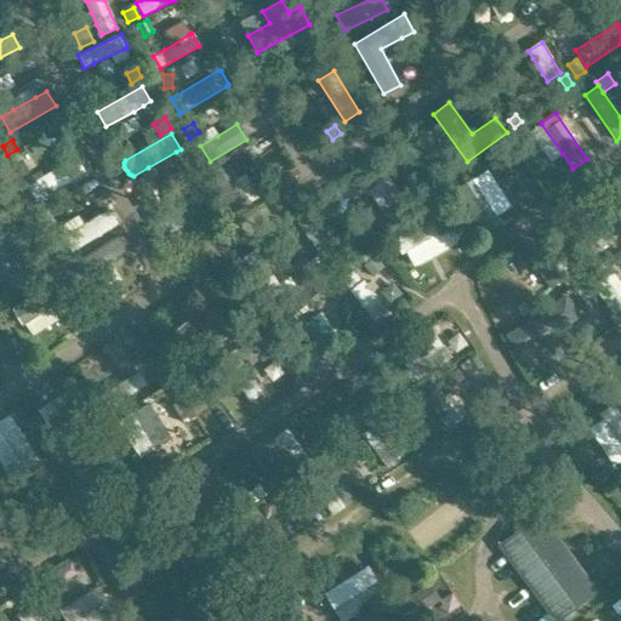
[(244,149),(233,157),(238,165),(249,158),(244,149)]
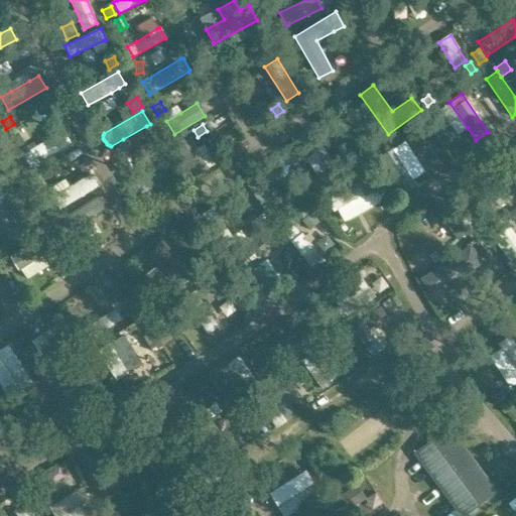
[(422,129),(416,133),(420,140),(426,137),(422,129)]
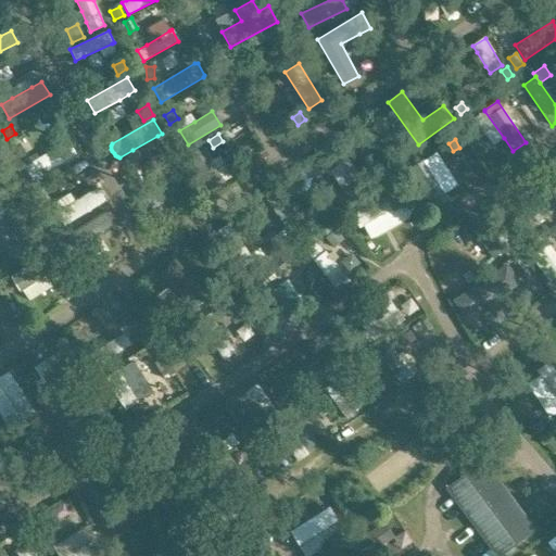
[(24,166),(33,180),(75,155),(66,141),(38,159),(24,166)]
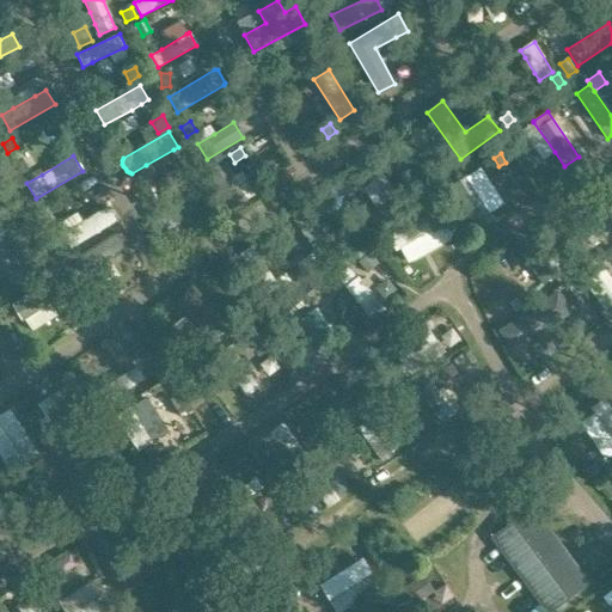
[(185,159),(176,165),(183,176),(193,171),(185,159)]
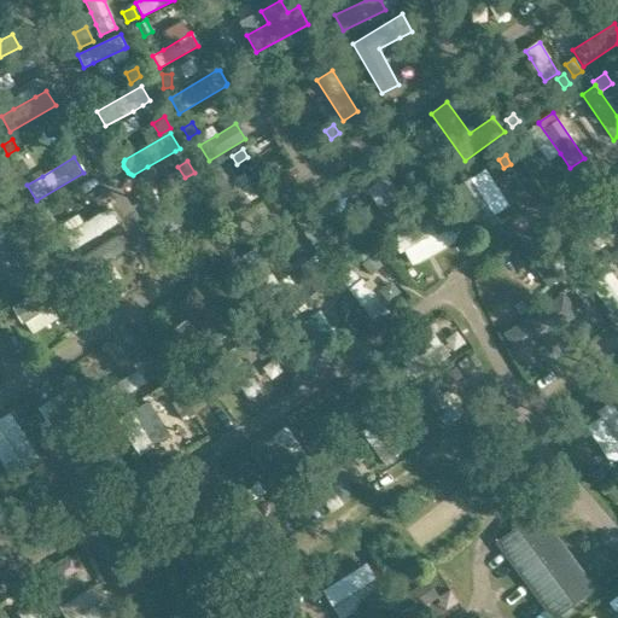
[(228,163),(214,173),(237,210),(251,200),(228,163)]
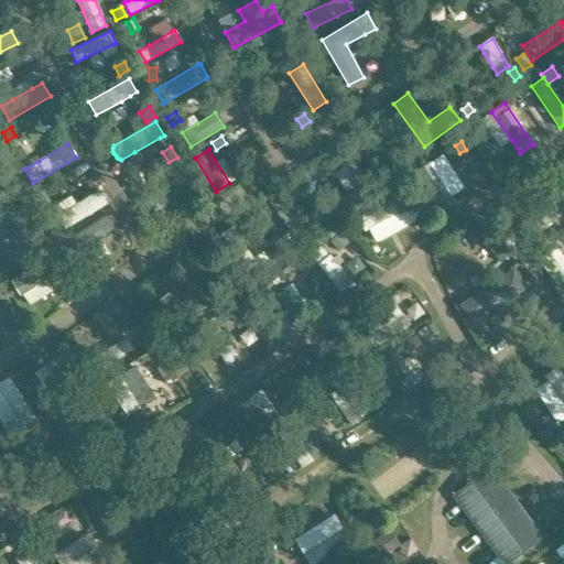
[(375,156),(339,183),(349,196),(384,170),(375,156)]
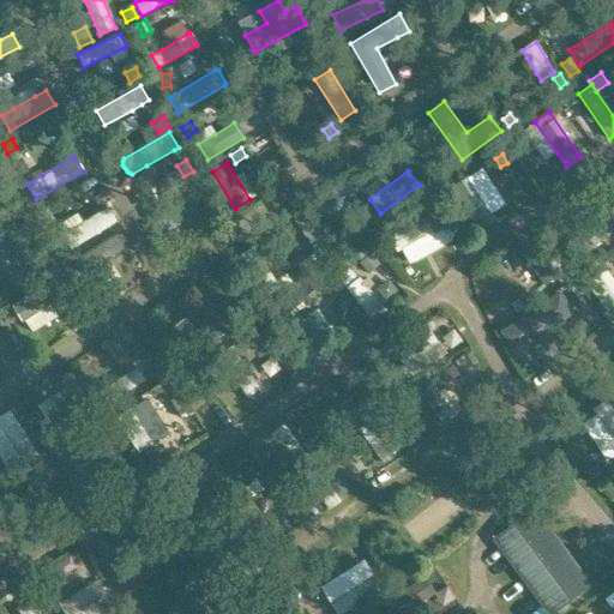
[(200,175),(191,181),(197,191),(206,185),(200,175)]
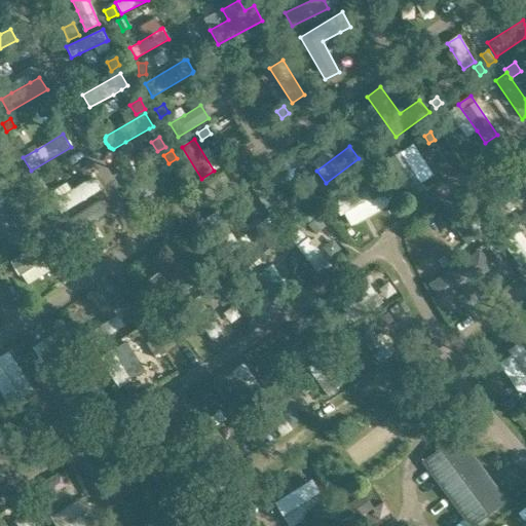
[(401,151),(387,159),(412,196),(425,188),(421,183),(401,152),(401,151)]
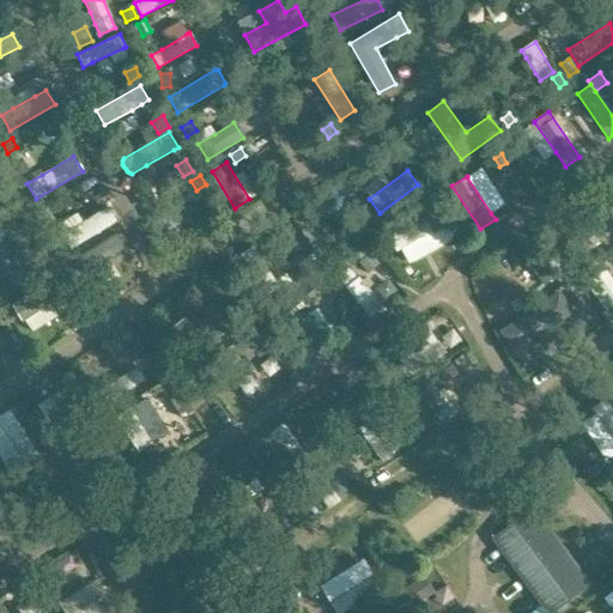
[(343,180),(332,188),(340,199),(351,192),(343,180)]
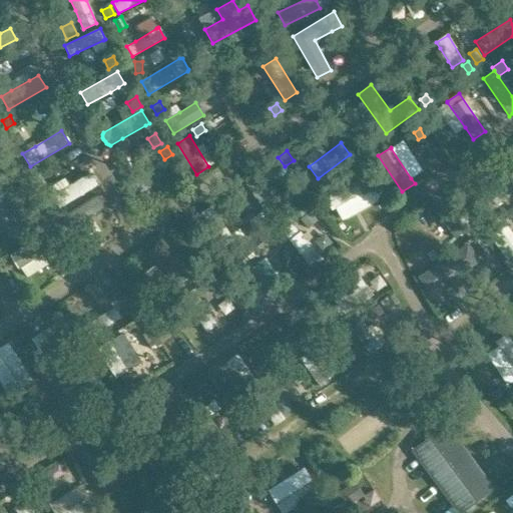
[(68,185),(51,195),(59,208),(96,186),(88,173),(68,185)]
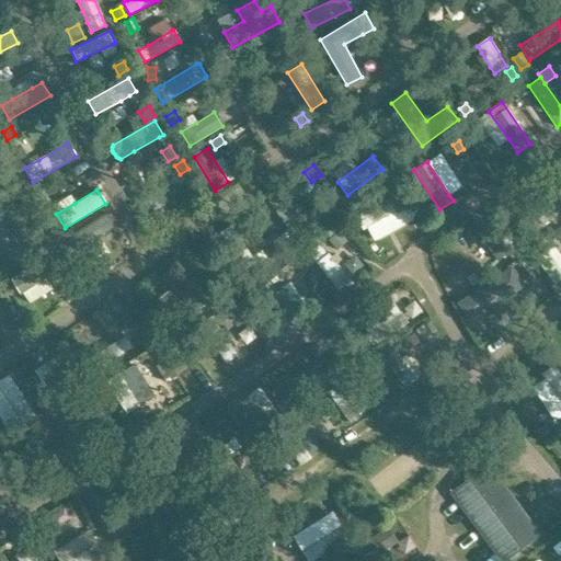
[(560,191),(533,212),(542,225),(560,210),(560,191)]
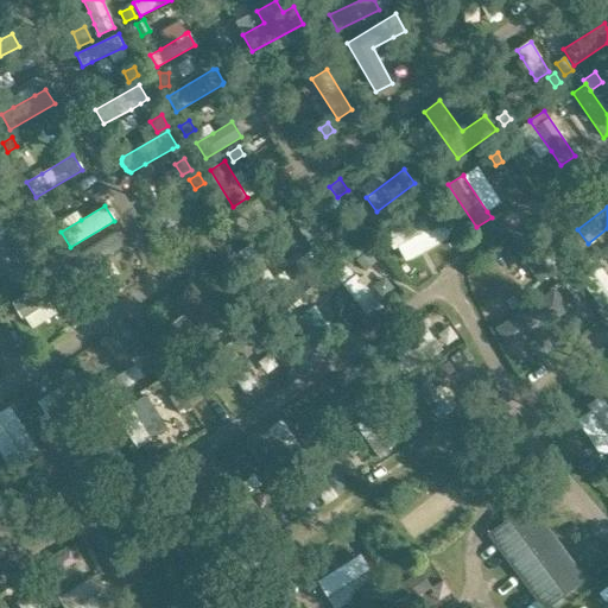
[(0,246),(20,235),(5,208),(0,209),(0,246)]
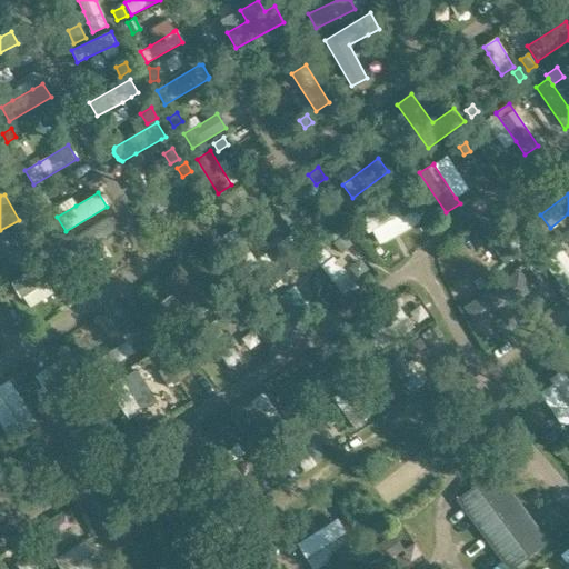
[(406,197),(379,211),(390,232),(385,231),(381,233),(379,238),(381,242),(386,243),(390,241),(392,237),(393,237),(419,222),(406,197)]
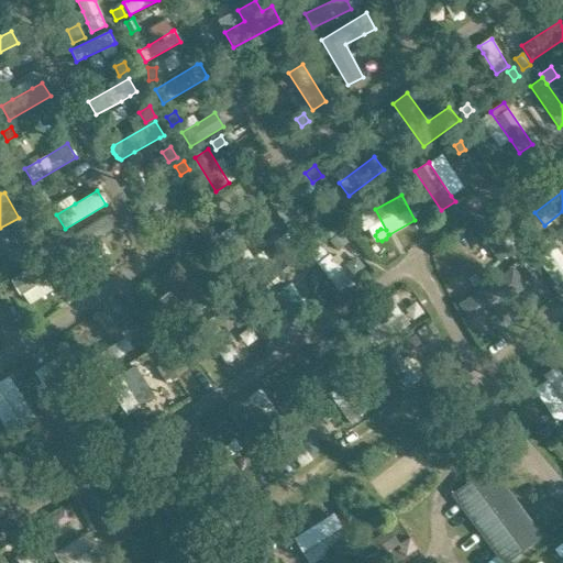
[(107,213),(70,239),(79,252),(117,227),(107,213)]
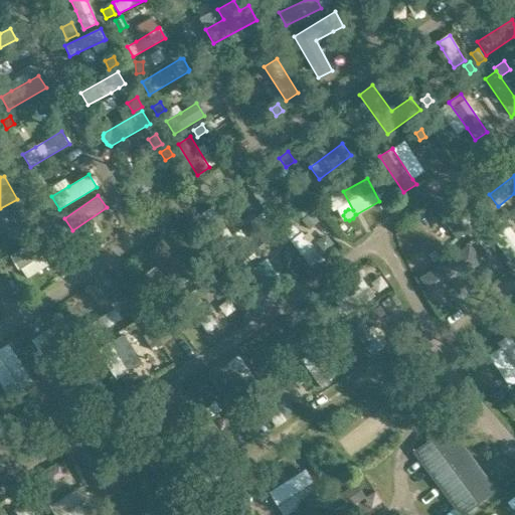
[(487,196),(479,201),(488,214),(495,208),(487,196)]
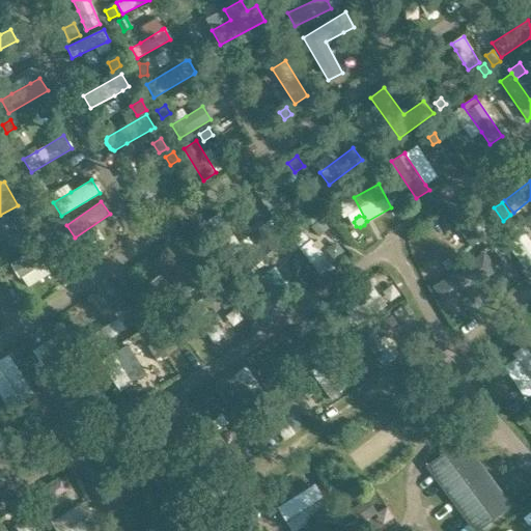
[(444,207),(435,214),(438,220),(448,214),(444,207)]
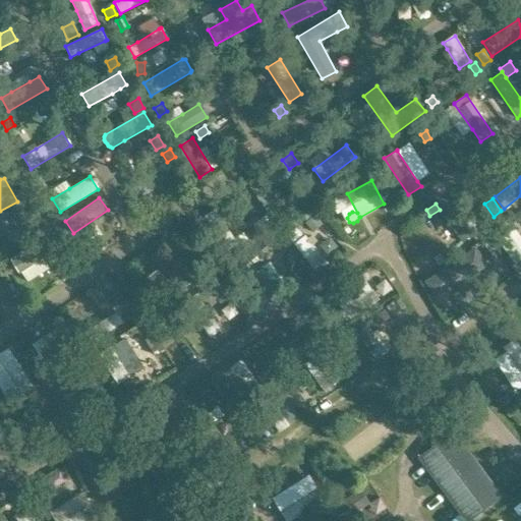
[(470,210),(441,228),(454,250),(483,232),(470,210)]
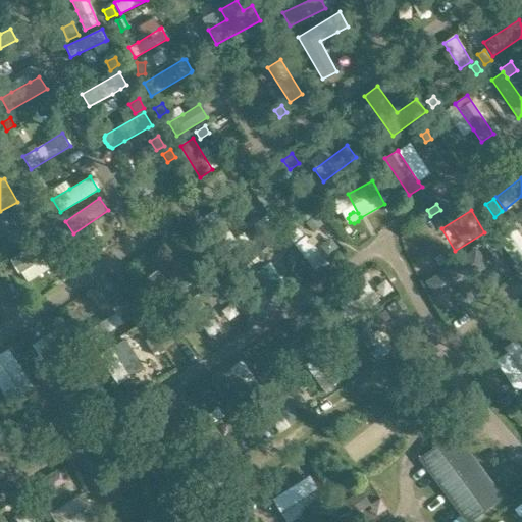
[(215,211),(205,218),(215,235),(226,251),(226,252),(238,245),(215,211)]
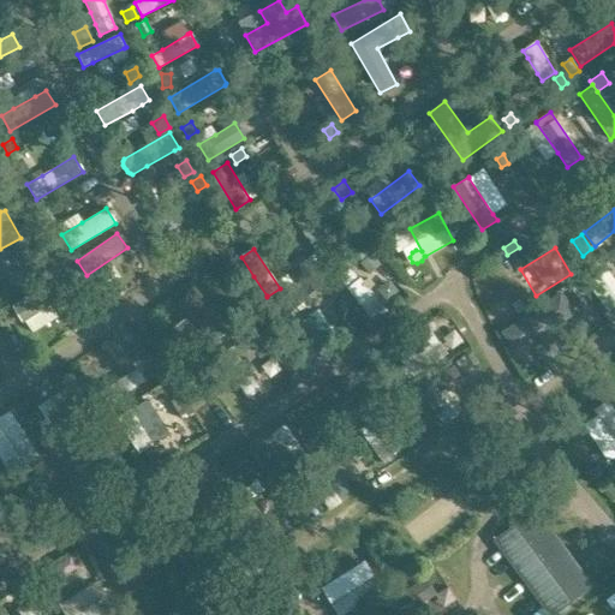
[(67,250),(55,257),(60,266),(71,258),(67,250)]
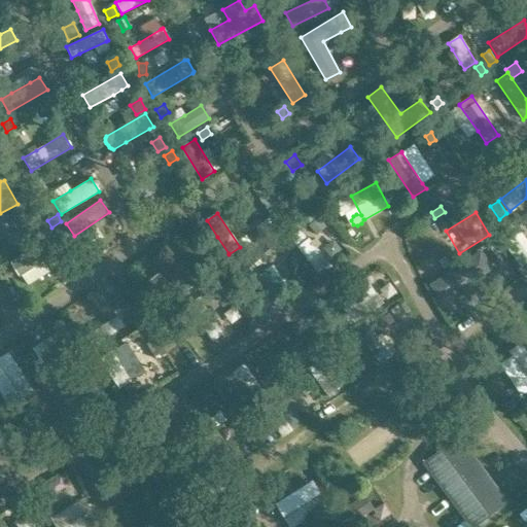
[(318,218),(309,225),(316,235),(317,234),(325,227),(318,218)]
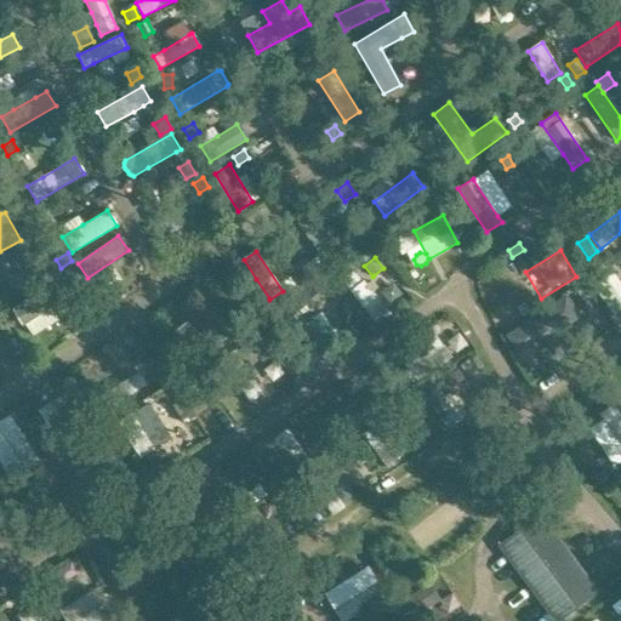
[(620,290),(603,263),(588,273),(619,320),(620,318),(620,290)]
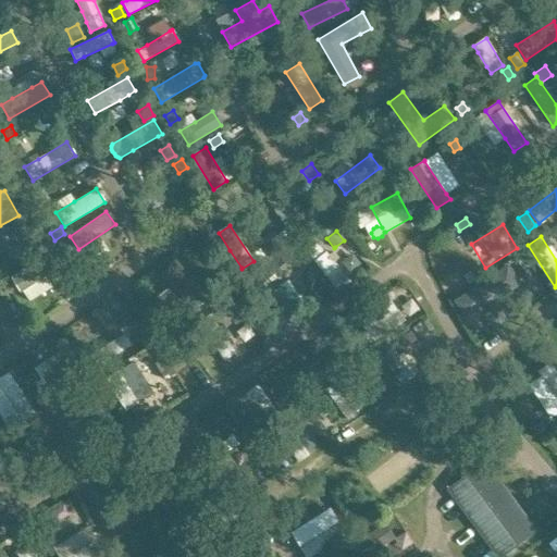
[(32,240),(28,251),(37,254),(40,243),(32,240)]
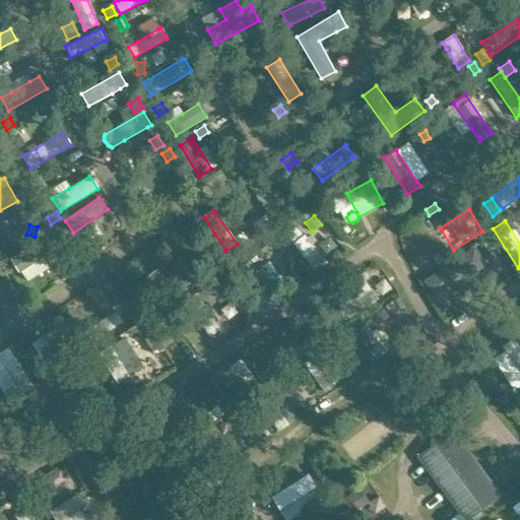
[(278,235),(269,242),(277,251),(286,243),(278,235)]
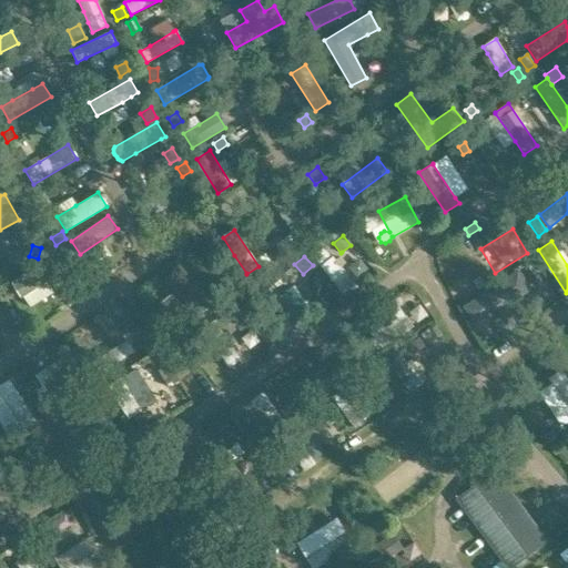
[(332,256),(320,266),(341,293),(354,283),(332,256)]
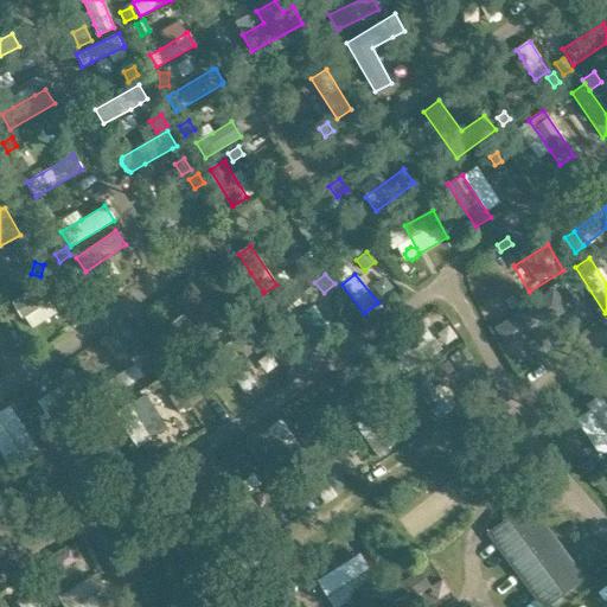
[(55,276),(16,301),(26,315),(40,306),(64,291),(55,276)]
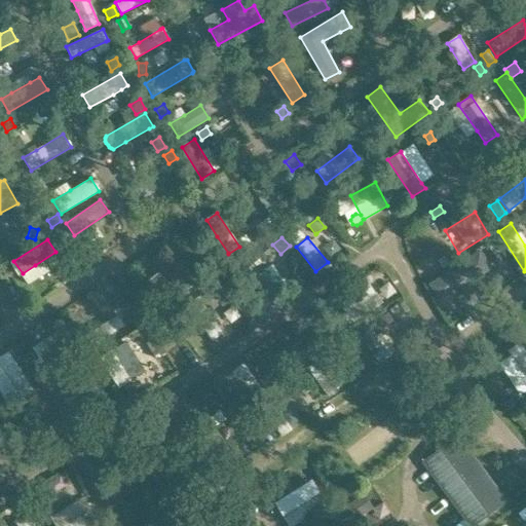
[(166,247),(154,256),(182,292),(194,282),(166,247)]
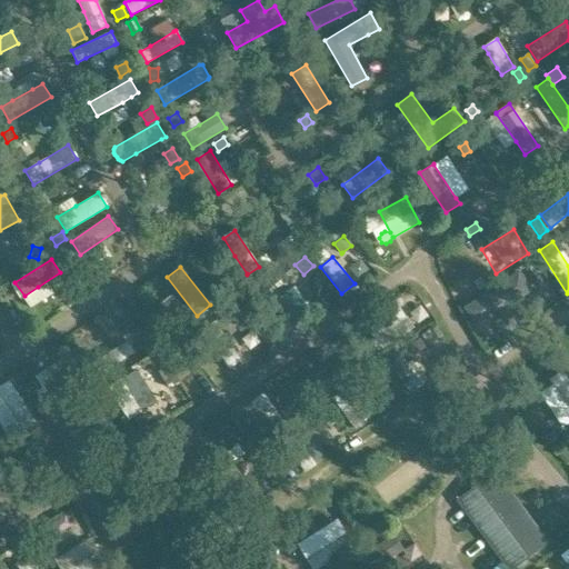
[(540,271),(529,273),(531,283),(542,282),(540,271)]
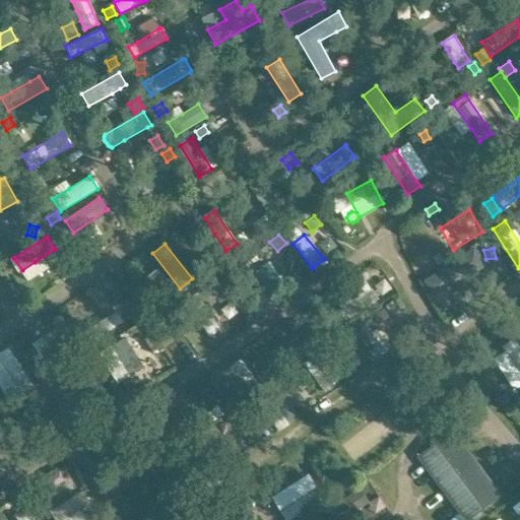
[(473,249),(427,281),(436,297),(483,264),(473,249)]
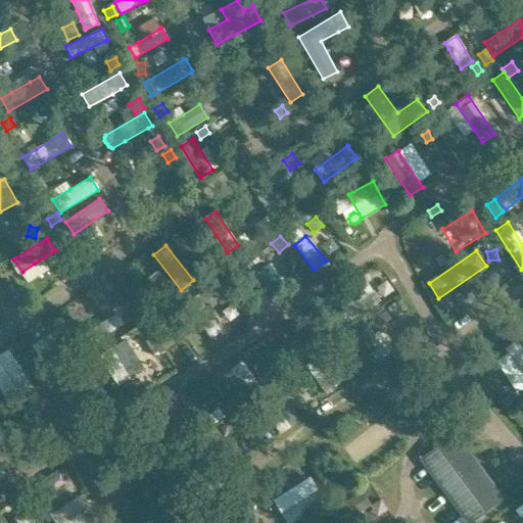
[(87,253),(79,258),(84,266),(92,260),(87,253)]
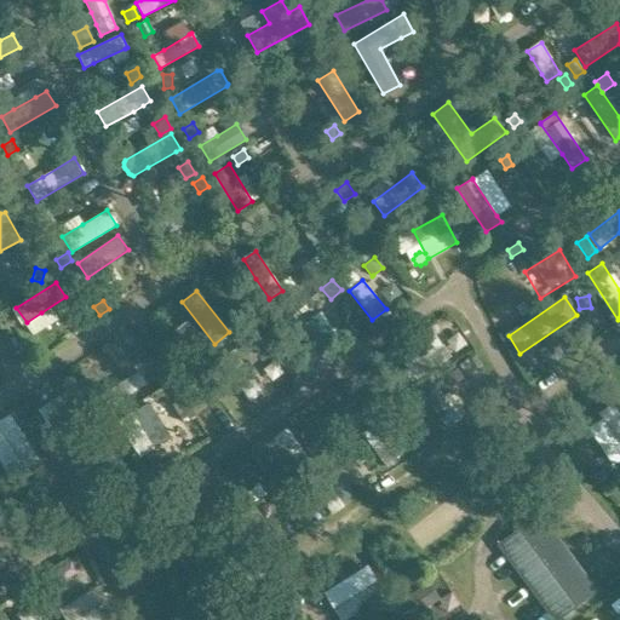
[(233,306),(227,313),(235,323),(241,317),(233,306)]
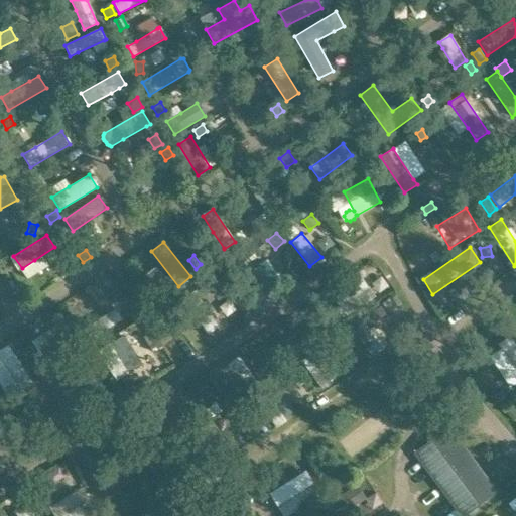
[(247,260),(234,269),(259,302),(272,293),(254,269),(247,260)]
